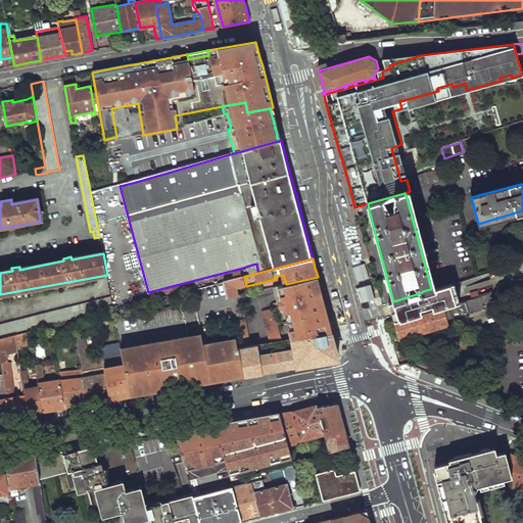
[(252,265),(239,269),(241,276),(254,272),(252,265)]
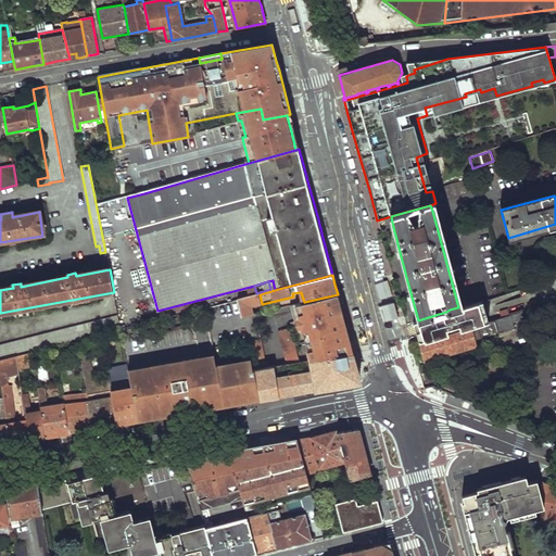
[(257,294),(250,297),(252,306),(261,304),(257,294)]
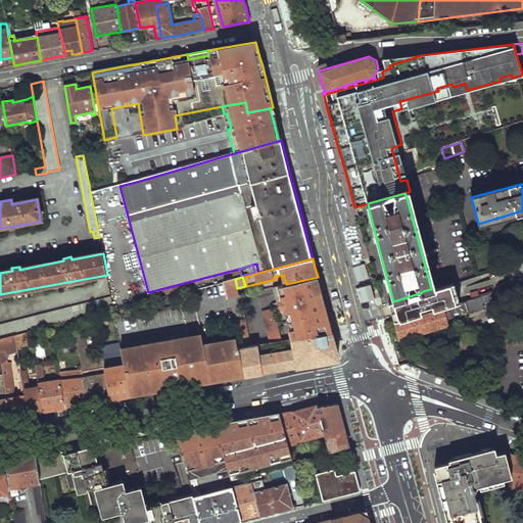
[(286,284),(279,286),(281,295),(277,301),(273,302),(274,308),(275,311),(279,311),(281,320),(326,310),(322,292),(318,277),(286,284)]
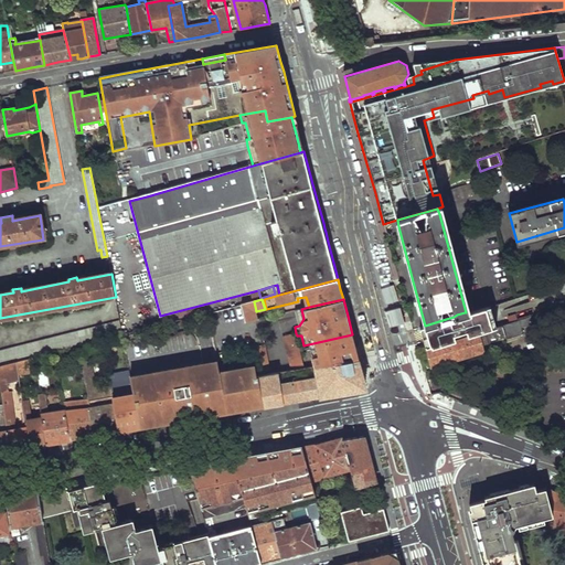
[(254,301),(210,312),(216,353),(252,347),(252,348),(264,344),(257,320),(246,322),(244,315),(256,311),(254,301)]
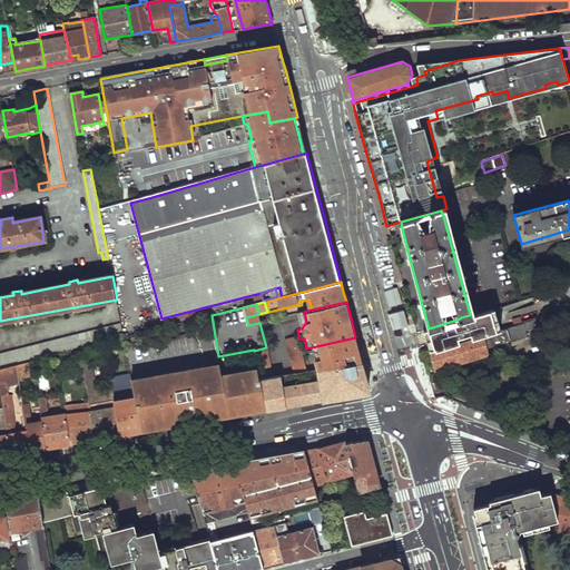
[(469,315),(471,326),(484,323),(483,318),(493,315),(492,308),(470,315),(469,315)]
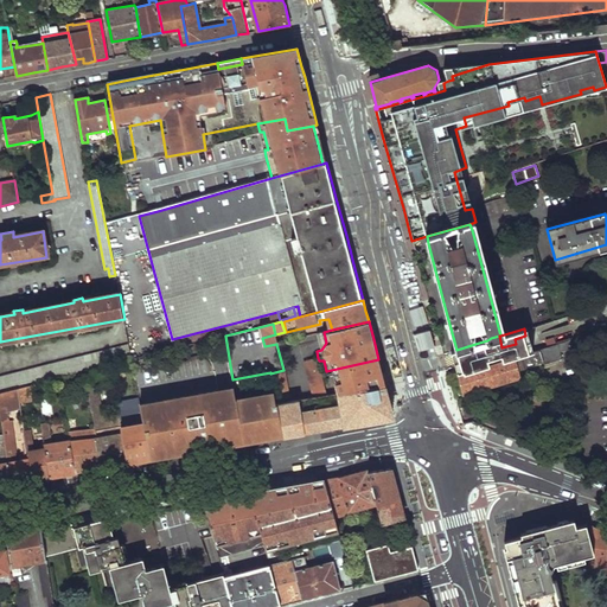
[(278,343),(275,334),(262,338),(264,346),(276,344),(278,343)]
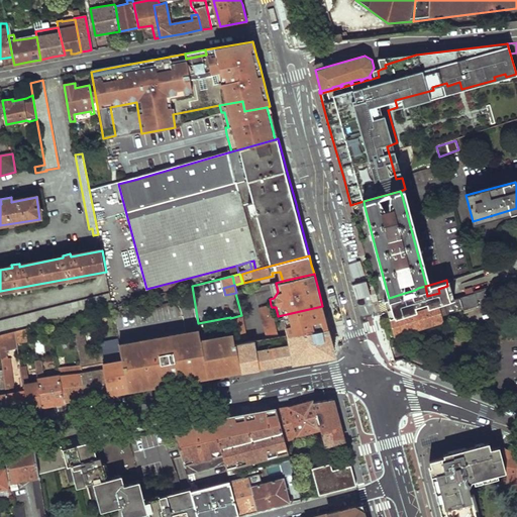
[(390,317),(396,334),(401,333),(401,332),(440,320),(438,316),(463,308),(463,310),(478,306),(476,300),(489,295),(487,289),(419,309),(396,317),(395,315),(390,317)]
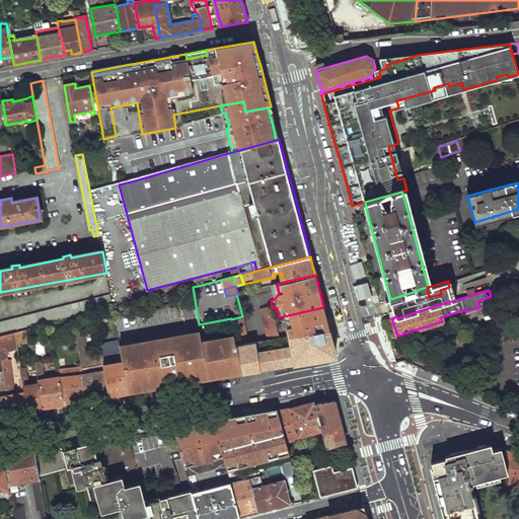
[(387,300),(391,318),(396,316),(397,318),(421,310),(417,291),(410,293),(390,299),(387,300)]
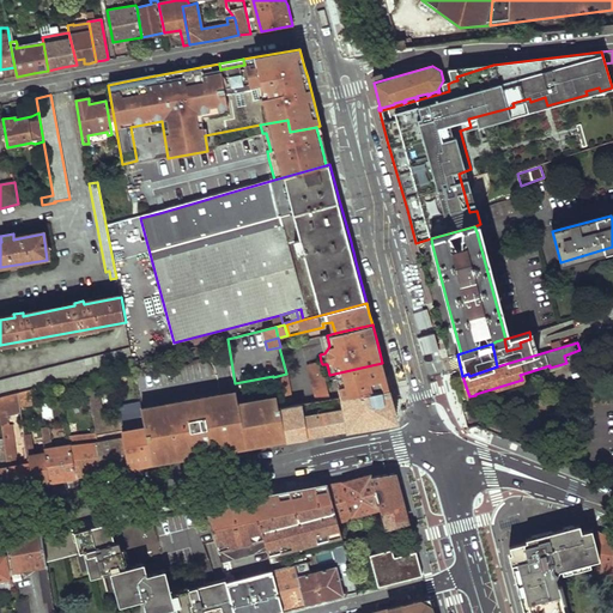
[(0,381),(0,396),(19,393),(37,388),(49,384),(87,375),(114,369),(135,363),(132,349),(0,381)]
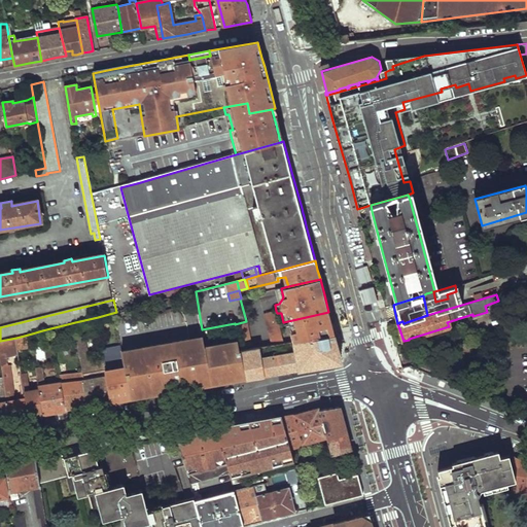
[(277,313),(276,311),(265,313),(268,325),(279,323),(277,313)]
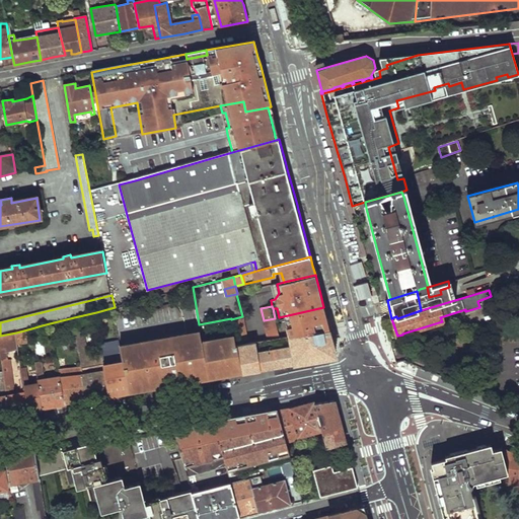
[(323,307),(279,317),(280,321),(286,319),(290,337),(329,329),(325,316),(323,307)]
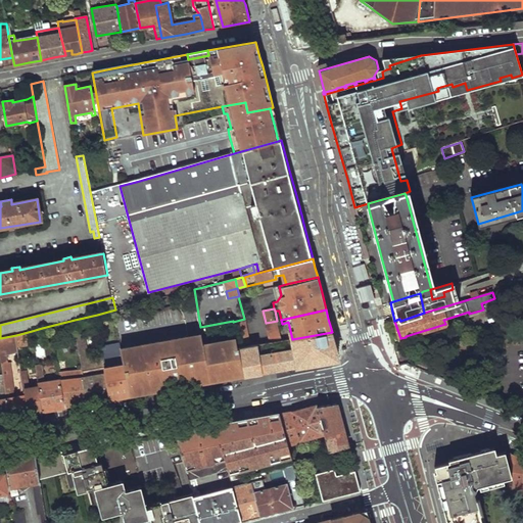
[(75,320),(76,328),(98,323),(97,315),(75,320)]
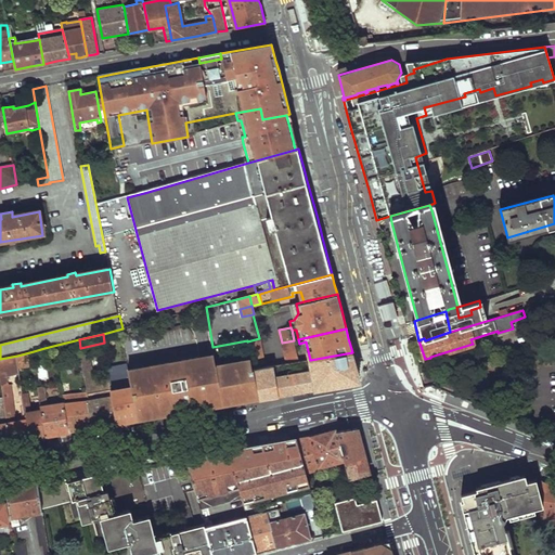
[(249,350),(261,348),(259,338),(247,341),(249,350)]
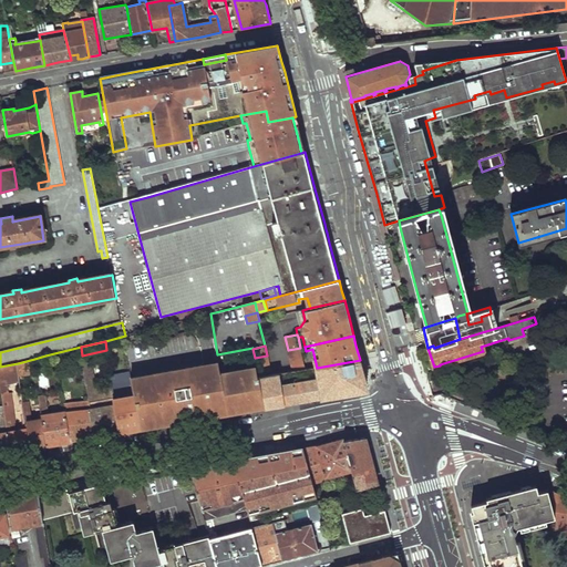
[(288,350),(291,368),(305,366),(300,348),(288,350)]
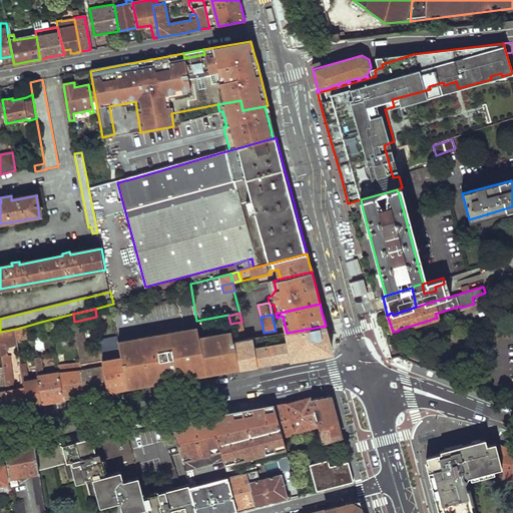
[(41,322),(31,325),(33,336),(43,334),(41,322)]
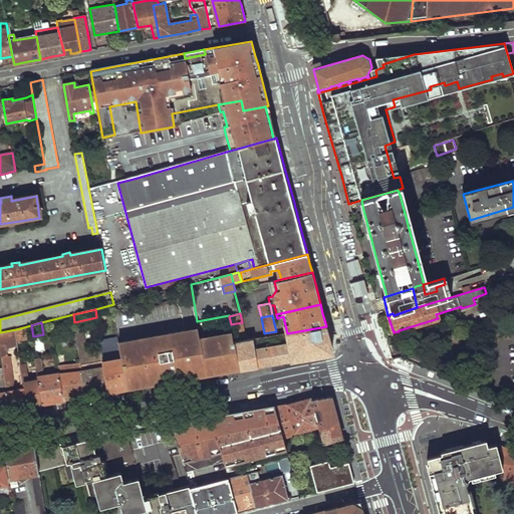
[(234,340),(245,338),(242,322),(231,324),(232,331),(234,340)]
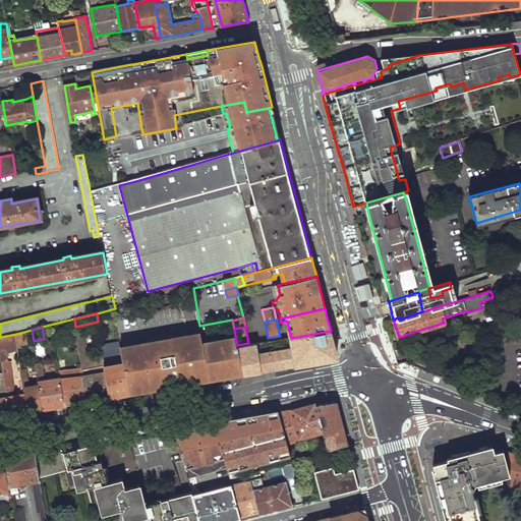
[(16,334),(18,346),(34,342),(34,341),(32,330),(16,334)]
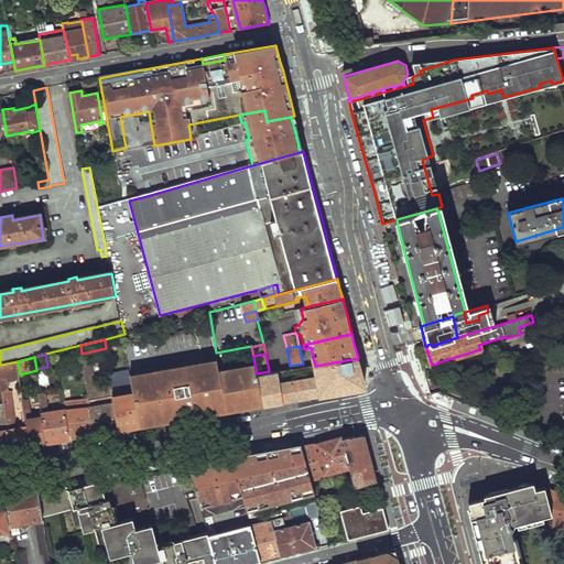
[(279,372),(257,376),(263,405),(283,402),(318,397),(320,397),(364,389),(365,387),(366,387),(366,384),(361,369),(358,358),(315,366),(314,366),(279,372)]
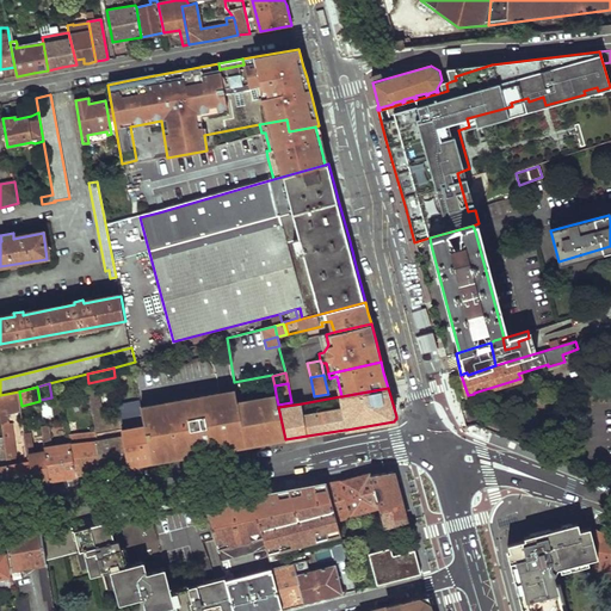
[(266,443),(285,439),(278,407),(278,405),(276,394),(238,401),(235,389),(220,393),(142,408),(143,409),(146,425),(152,463),(166,461),(213,452),(246,446),(266,443)]
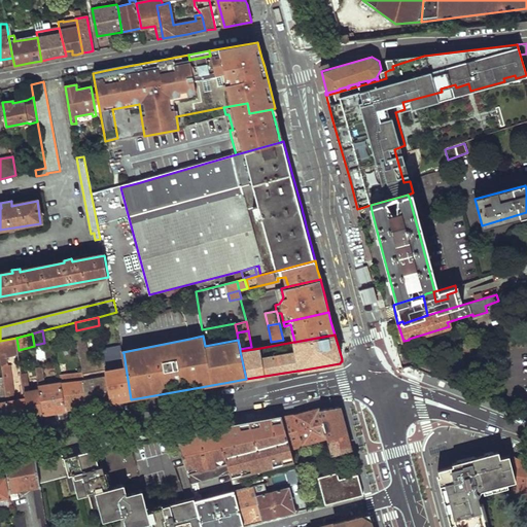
[(0,341),(0,348),(2,365),(8,364),(6,352),(19,350),(16,338),(0,341)]
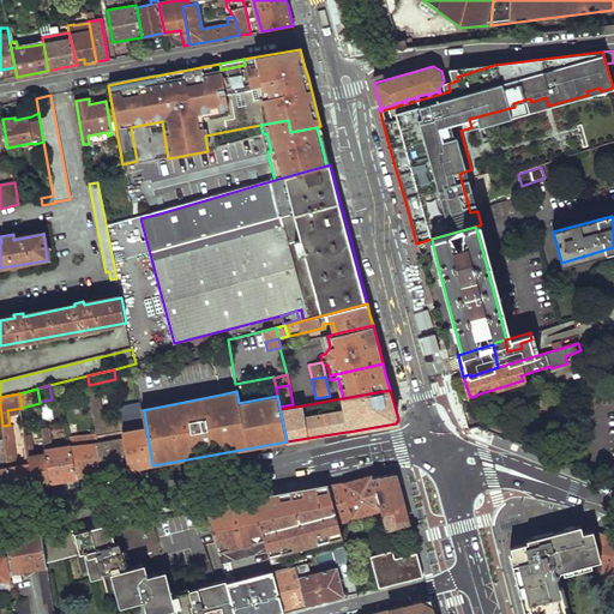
[(121,420),(104,422),(100,393),(90,395),(97,439),(98,443),(103,474),(120,471),(130,469),(124,431),(121,420)]
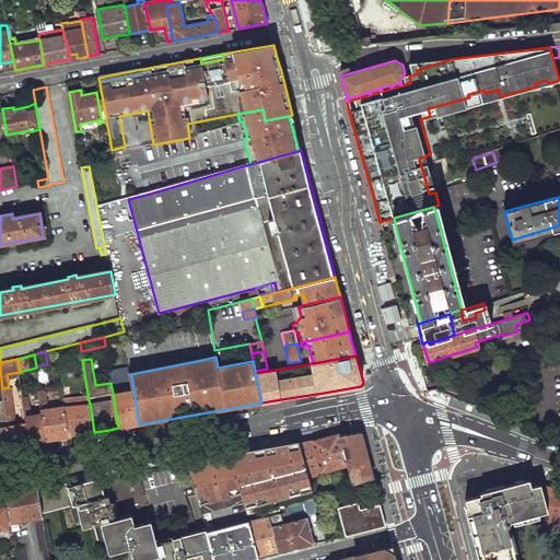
[(111,383),(113,393),(133,389),(131,375),(111,378),(111,383)]
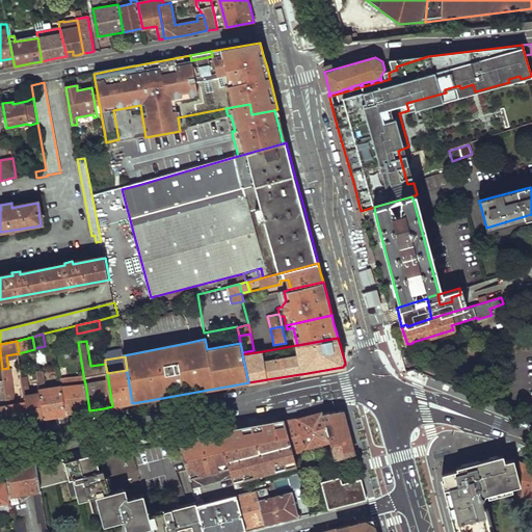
[(107,373),(112,406),(125,404),(132,403),(127,370),(107,373)]
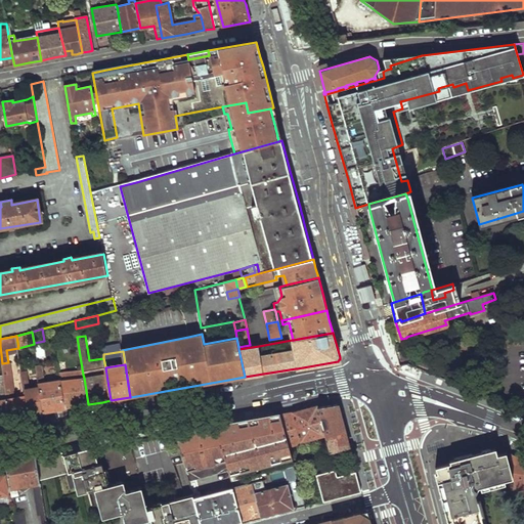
[(8,399),(11,418),(20,416),(29,415),(26,396),(12,398),(12,396),(13,395),(12,388),(11,388),(7,366),(3,367),(5,380),(8,399)]
